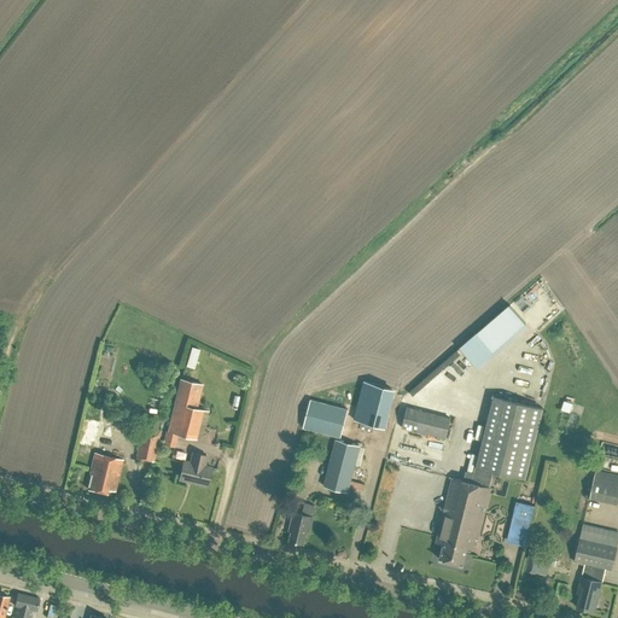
[(513,303),(482,331),(499,350),(530,322),(513,303)]
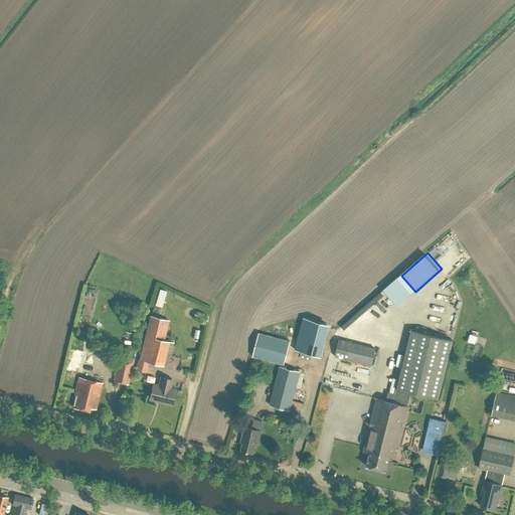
[(162,289),(157,305),(163,306),(168,290),(162,289)]
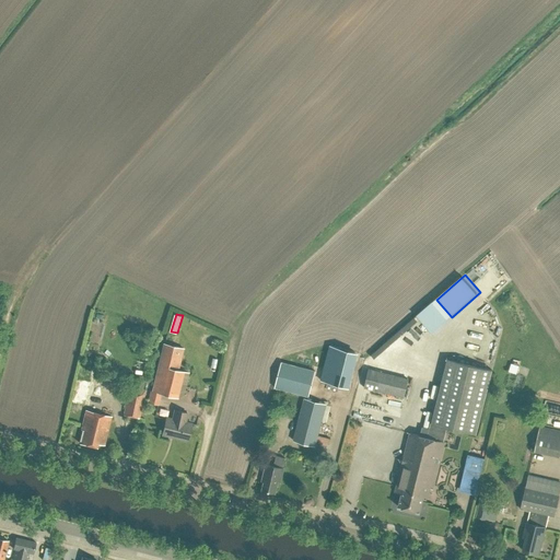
[(183,347),(163,342),(151,391),(150,391),(147,403),(159,405),(161,393),(177,397),(184,396),(189,372),(177,369),(183,347)]
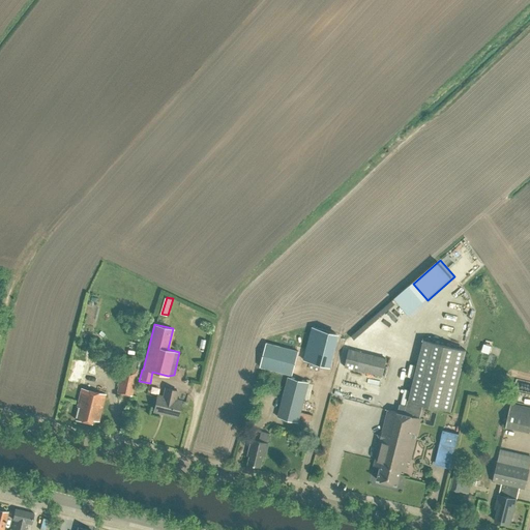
[(330,365),(339,333),(313,326),(303,358),(330,365)]
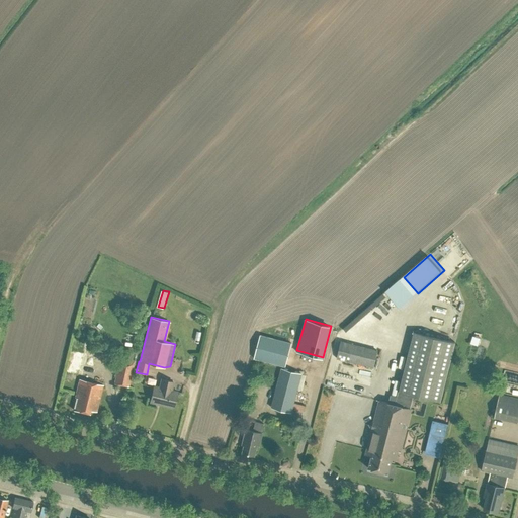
[(371,456),(368,468),(389,473),(392,458),(396,459),(399,449),(401,450),(411,408),(410,408),(414,395),(440,402),(455,342),(414,332),(399,391),(395,405),(379,400),(374,420),(373,420),(373,421),(368,424),(373,432),(369,434),(370,435),(365,454),(371,456)]
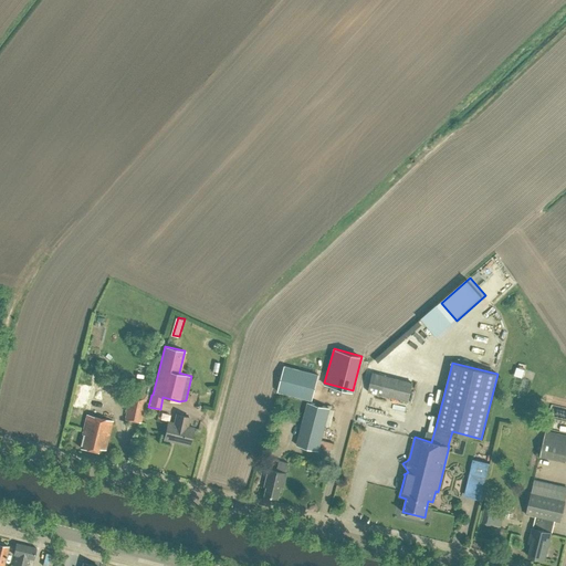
[(320,375),(284,365),(278,391),(312,401),(320,375)]
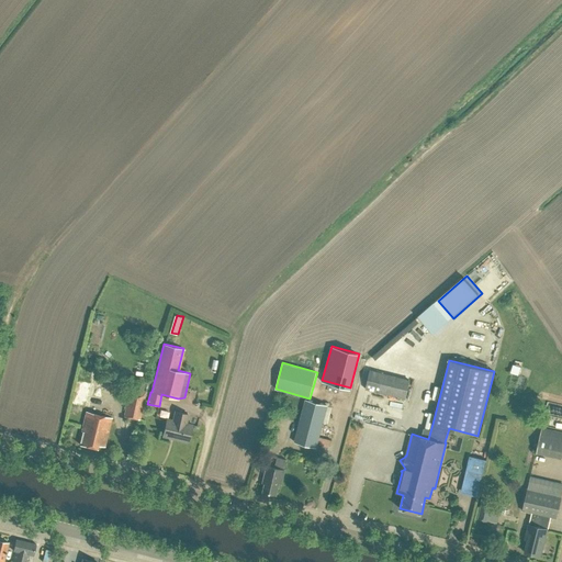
[(364,389),(405,398),(411,379),(370,369),(364,389)]
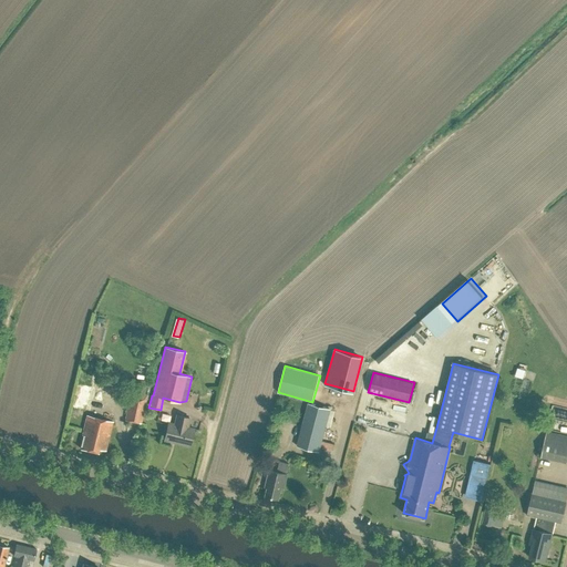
[(75,405),(90,409),(94,385),(80,382),(75,405)]
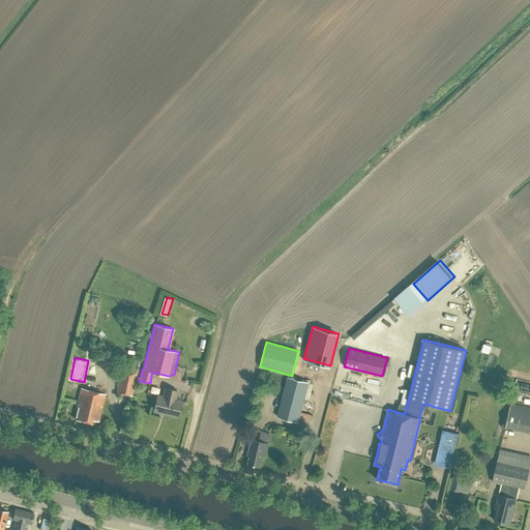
[(131,395),(138,369),(122,365),(116,392),(131,395)]
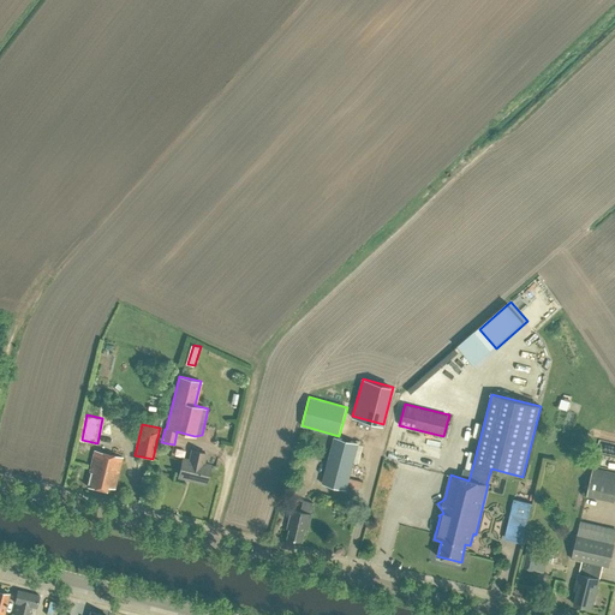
[(358,443),(334,436),(321,483),(346,489),(358,443)]
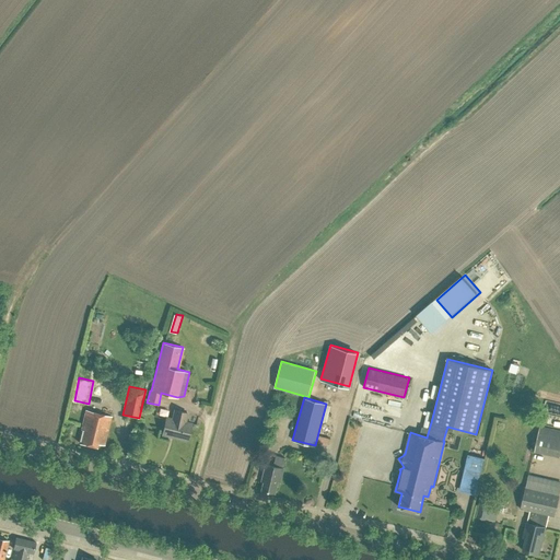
[(191,423),(186,422),(188,411),(175,408),(173,419),(166,417),(162,434),(187,441),(191,423)]
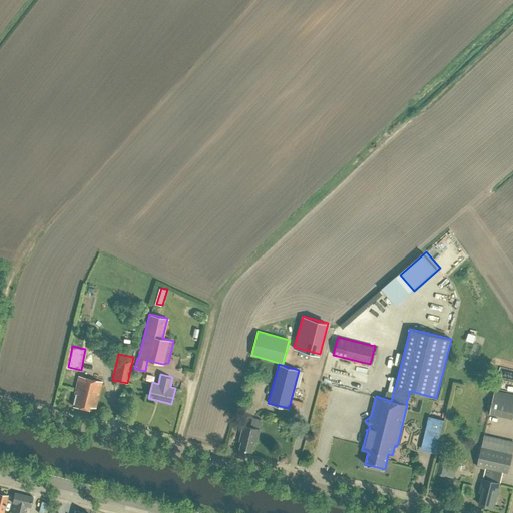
[(75,394),(72,406),(88,410),(89,406),(95,408),(102,381),(78,375),(74,394),(75,394)]
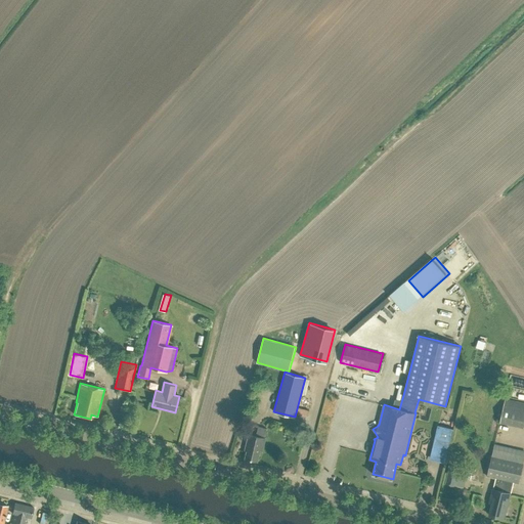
[(523,402),(506,398),(500,422),(523,426),(523,402)]
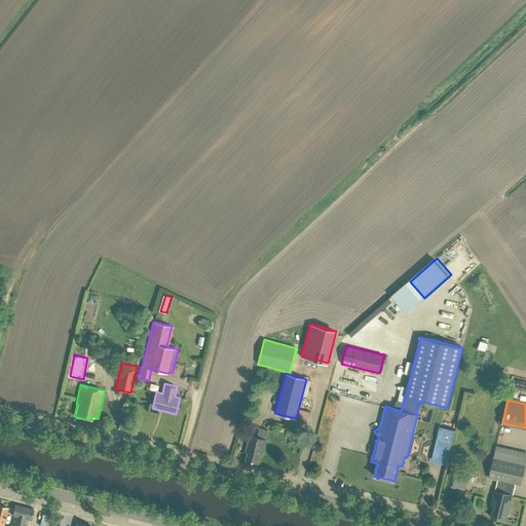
[(437,440),(452,443),(455,430),(440,426),(437,440)]
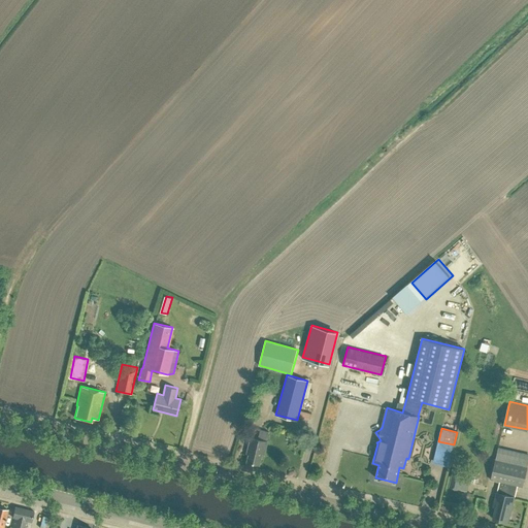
[(267,441),(266,440),(269,431),(260,429),(258,438),(252,437),(248,451),(250,451),(248,462),(260,465),(262,454),(264,454),(267,441)]
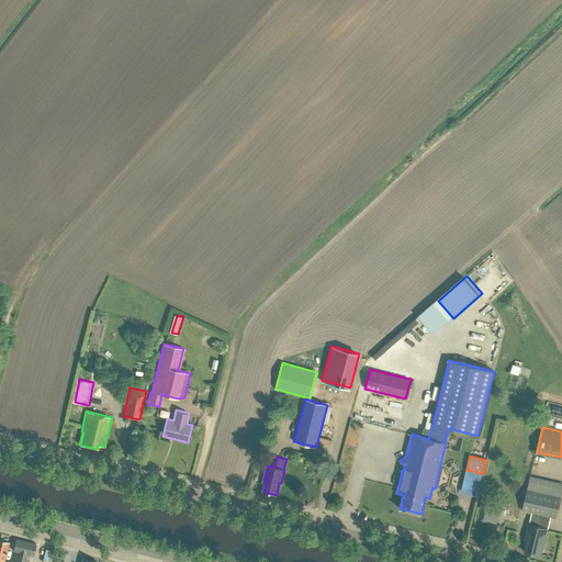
[(561,496),(561,494),(561,484),(530,478),(528,489),(527,489),(523,510),(531,513),(525,539),(528,539),(525,552),(541,555),(548,530),(551,517),(557,518),(561,496)]
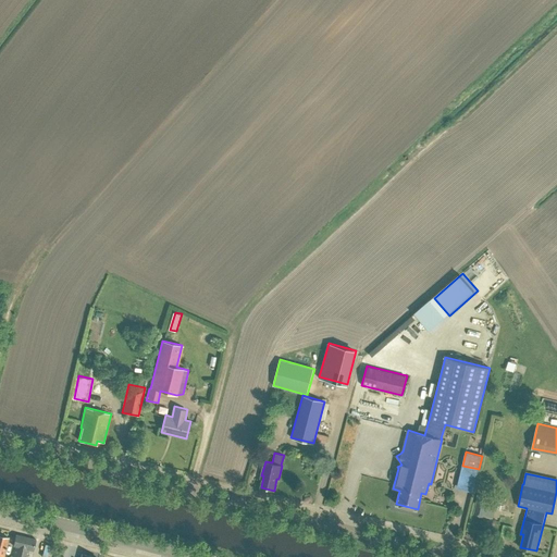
[(482,515),(484,498),(478,497),(474,514),(482,515)]
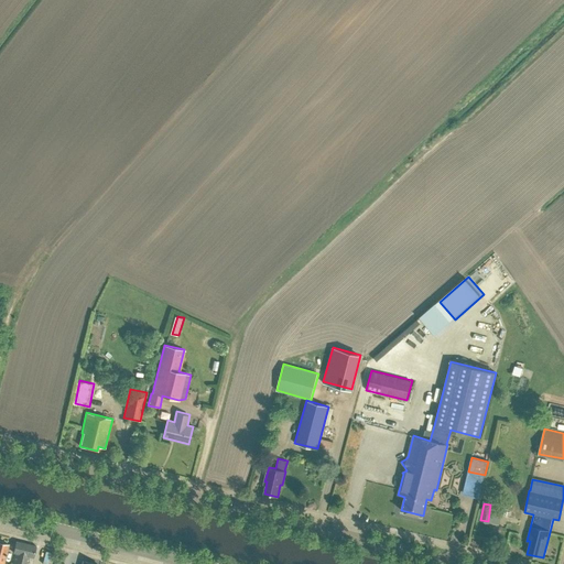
[(490,506),(489,522),(501,523),(503,508),(490,506)]
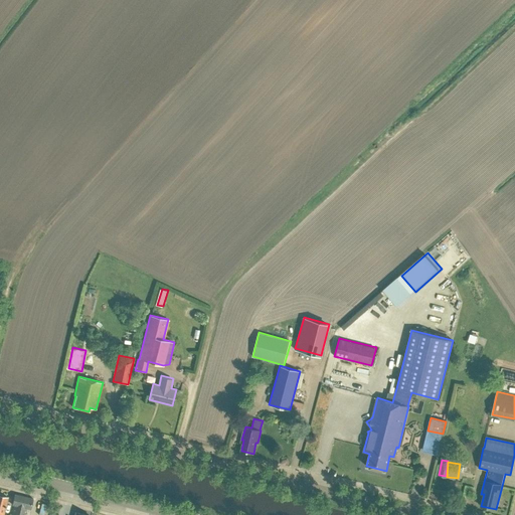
[(24,514),(26,508),(30,509),(32,498),(14,494),(12,505),(13,505),(11,514),(24,514)]
